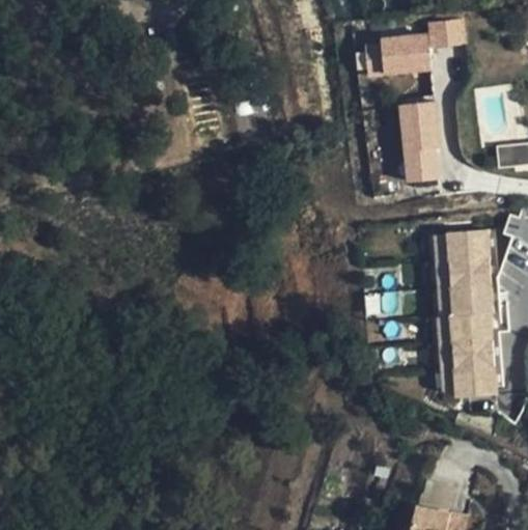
[(381,43),(384,73),(429,68),(427,42),(463,38),(461,19),(425,23),(426,32),(380,36),(381,43)]
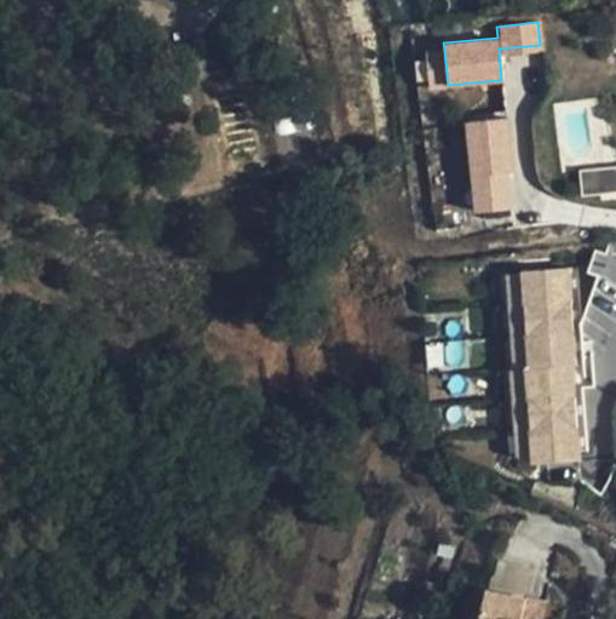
[(430,87),(448,85),(444,50),(426,52),(430,87)]
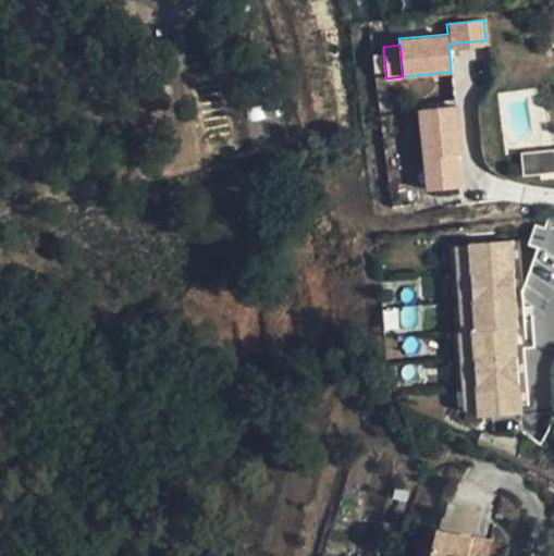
[(419,111),(428,189),(460,186),(452,108),(419,111)]
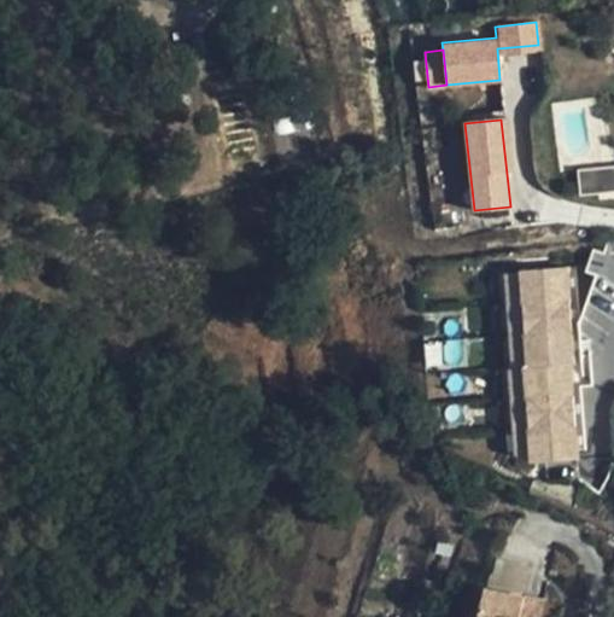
[(613,166),(573,175),(578,197),(613,190),(613,166)]
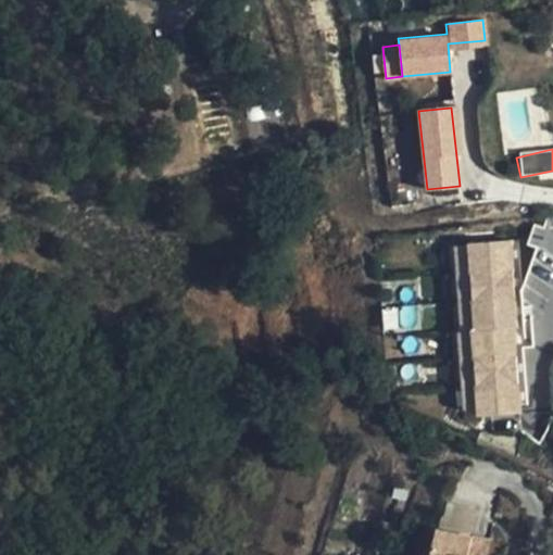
[(513,268),(512,240),(470,243),(473,272),(513,268)]
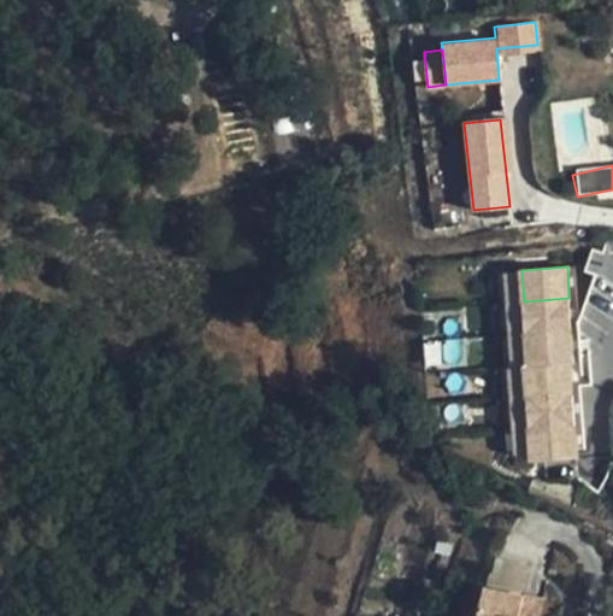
[(571,329),(569,298),(524,301),(526,333),(571,329)]
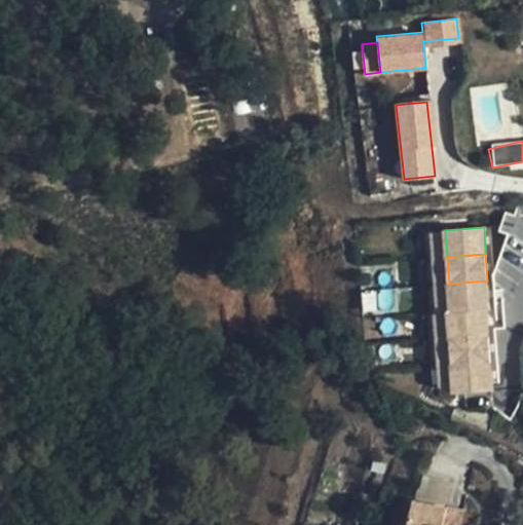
[(487,280),(449,284),(450,310),(487,308),(489,307),(487,280)]
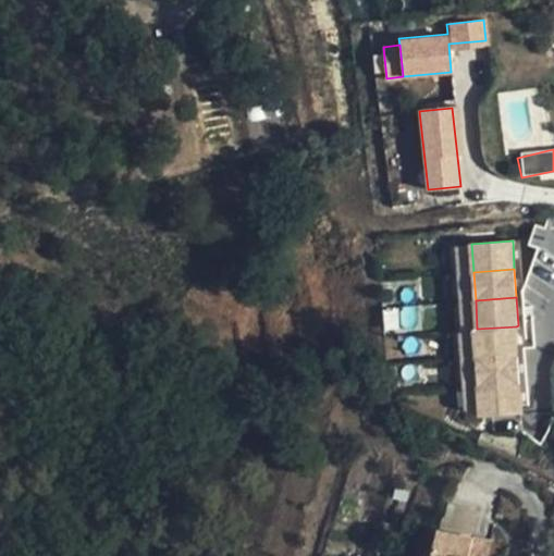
[(381,331),(395,330),(393,309),(379,310),(381,331)]
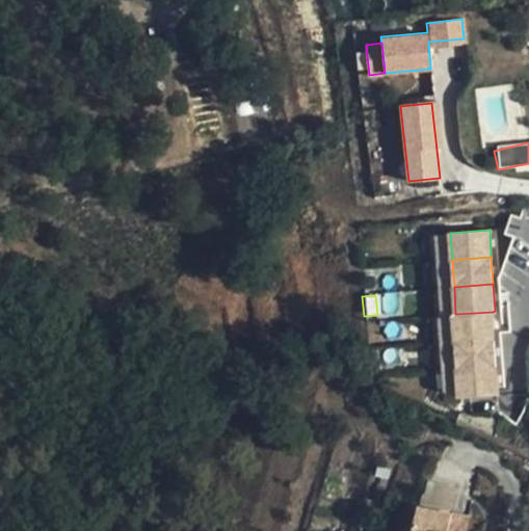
[(455,314),(453,314),(455,341),(494,338),(493,312),(455,314)]
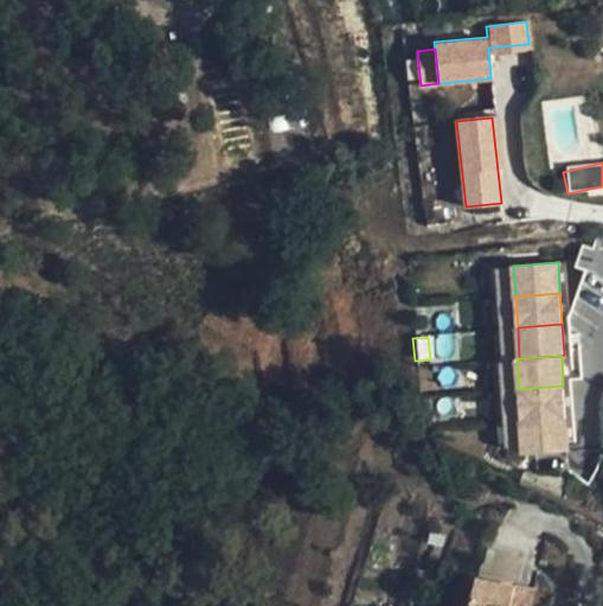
[(563,386),(519,389),(521,420),(565,418),(563,386)]
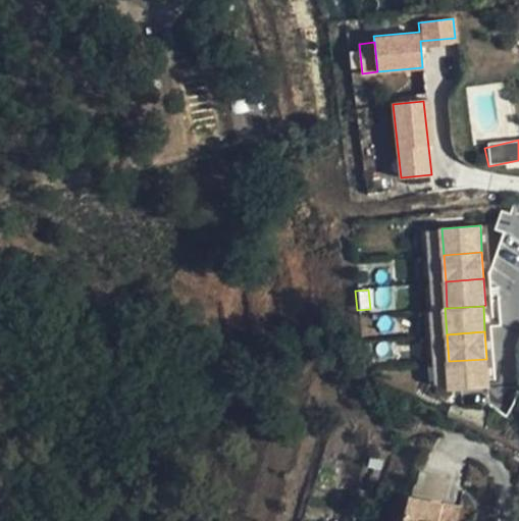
[(486,359),(449,361),(451,387),(488,385),(486,359)]
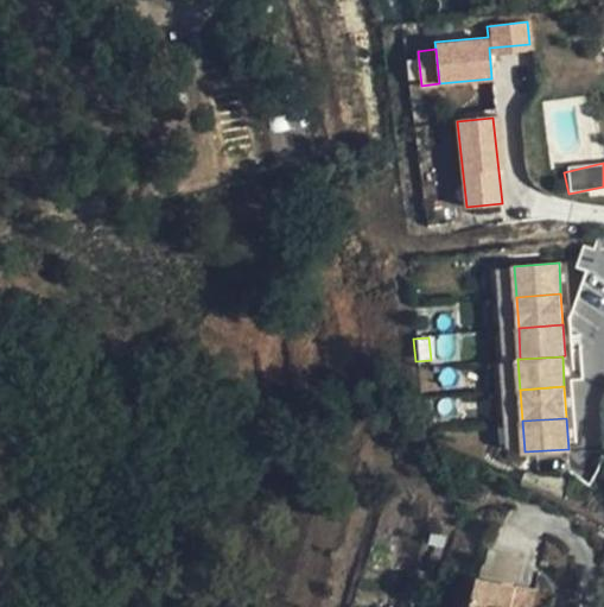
[(508,589),(498,586),(474,580),(466,606),(508,606),(514,590),(508,589)]
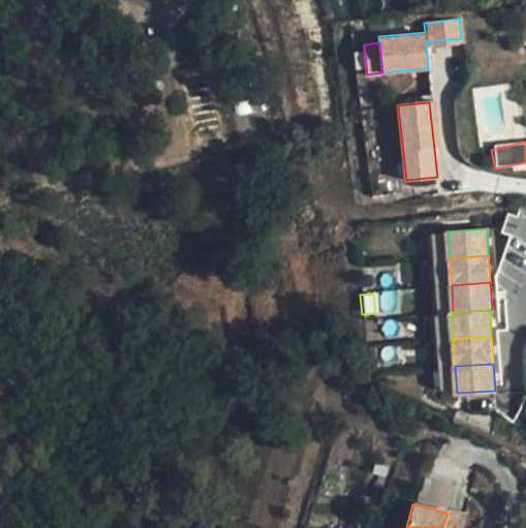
[(459,527),(462,517),(447,514),(442,527),(459,527)]
